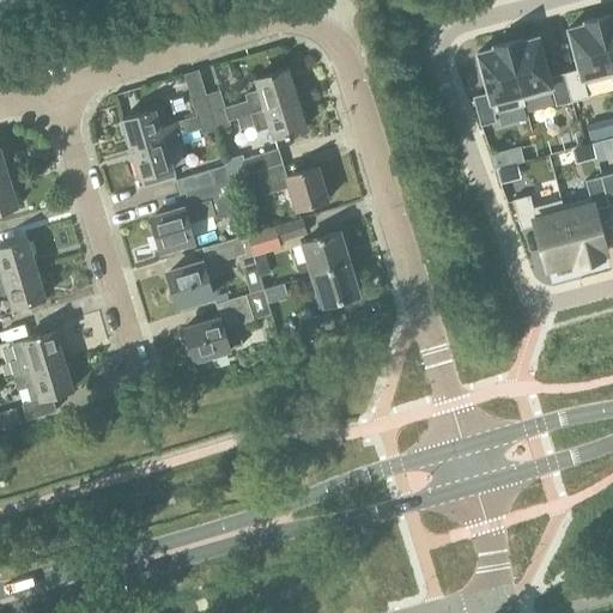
[(611,14),(598,18),(612,74),(612,76),(612,80),(612,16),(612,17),(611,14)]
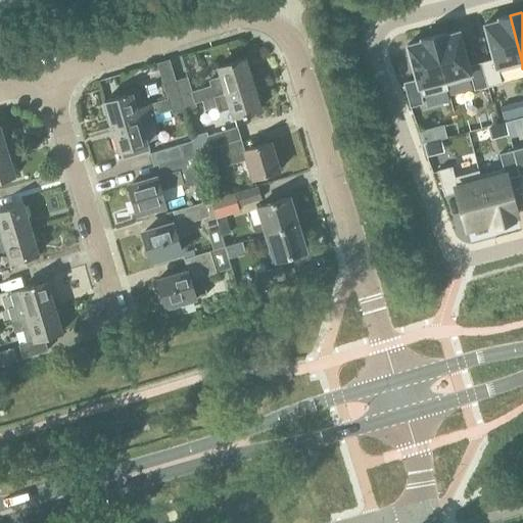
[(493,58),(481,61),(487,86),(502,83),(498,70),(522,64),(522,63),(510,15),(498,18),(498,20),(484,25),(493,58)]
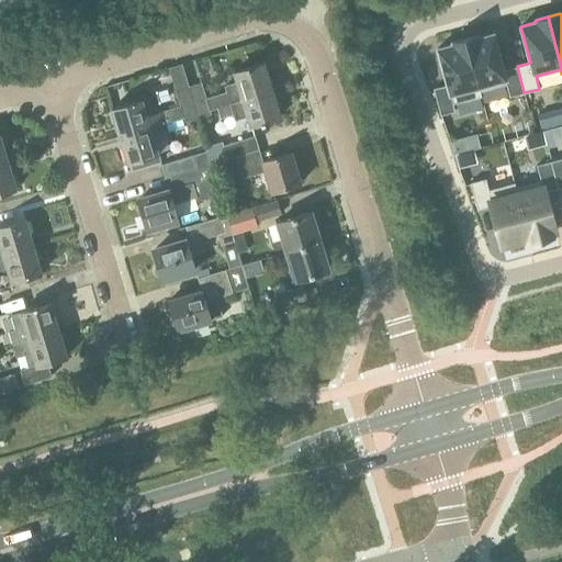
[(478,35),(464,38),(479,91),(480,91),(506,85),(509,97),(524,92),(517,66),(503,69),(493,33),(478,37),(478,35)]
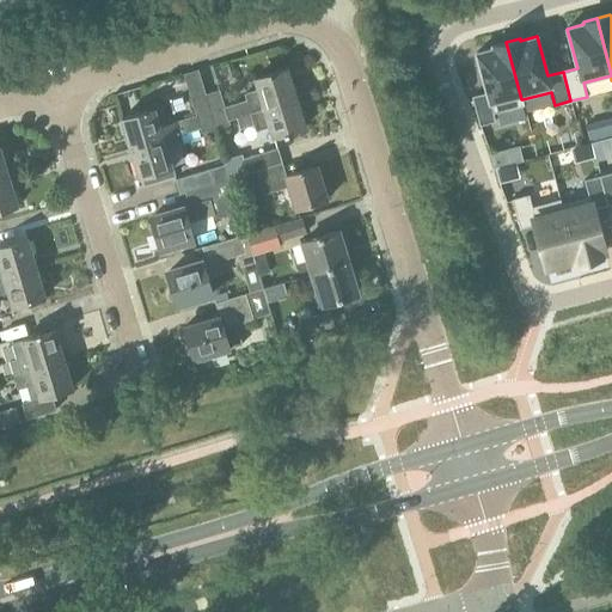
[(487,92),(472,96),(479,126),(495,121),(494,114),(524,105),(522,99),(521,99),(506,42),(493,46),(494,48),(477,53),(487,92)]
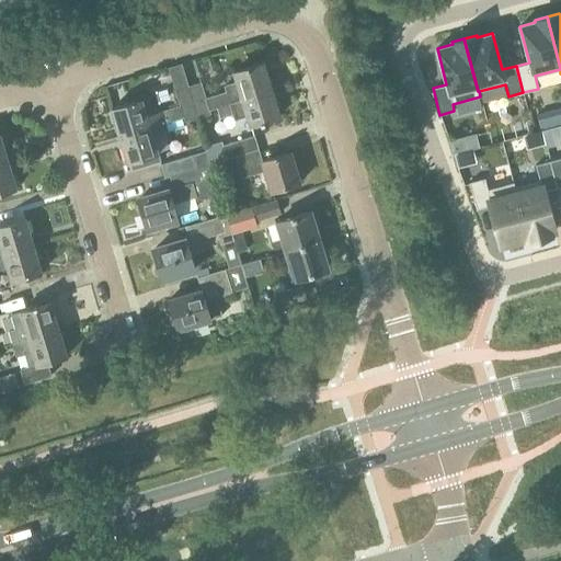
[(207,110),(272,90),(263,63),(232,72),(236,82),(224,86),(225,91),(206,98),(201,82),(187,87),(197,118),(208,114),(207,110)]
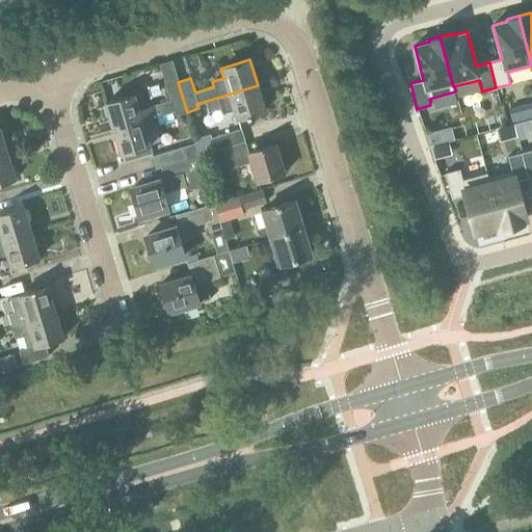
[(178,82),(171,60),(159,64),(169,100),(154,105),(138,109),(133,95),(105,104),(112,130),(141,121),(154,116),(157,115),(157,116),(174,111),(176,115),(187,112),(178,82)]
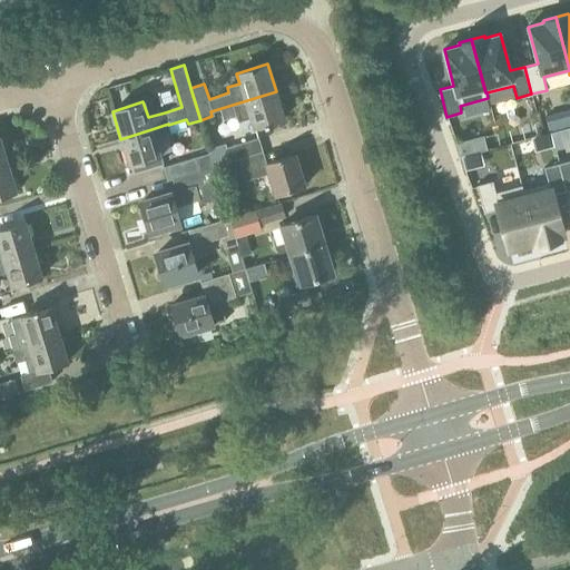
[(210,111),(212,116),(214,116),(215,118),(222,115),(224,119),(236,116),(238,121),(251,118),(253,128),(285,118),(276,91),(210,111)]
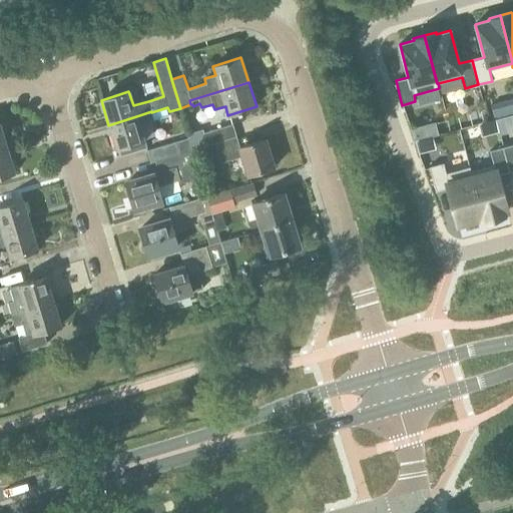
[(151,123),(148,112),(136,116),(108,125),(116,148),(120,147),(122,155),(146,147),(139,127),(151,123)]
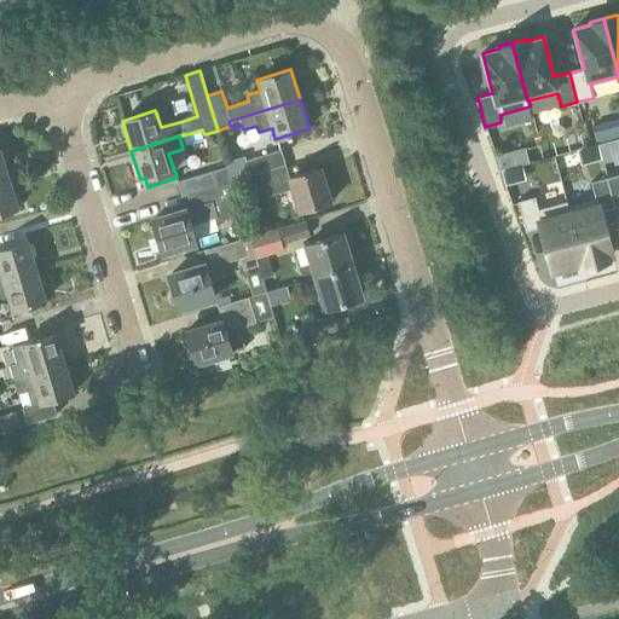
[(613,140),(597,144),(602,160),(617,156),(613,140)]
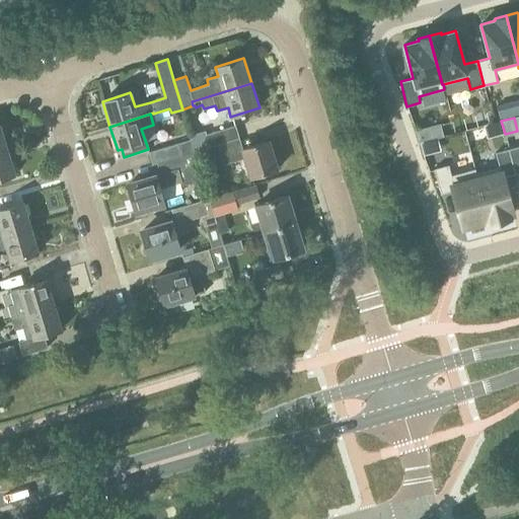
[(217,145),(239,138),(235,126),(206,134),(210,147),(217,144),(217,145)]
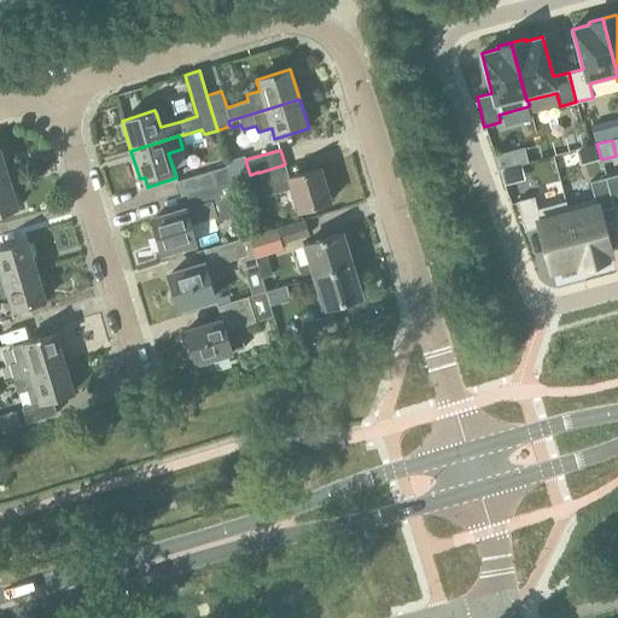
[(285,164),(258,173),(267,197),(291,188),(298,210),(330,200),(319,168),(289,178),(285,164)]
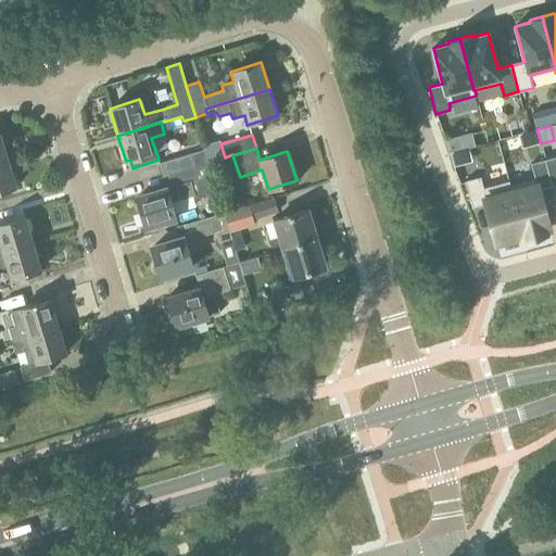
[(159,163),(163,176),(209,162),(204,149),(159,163)]
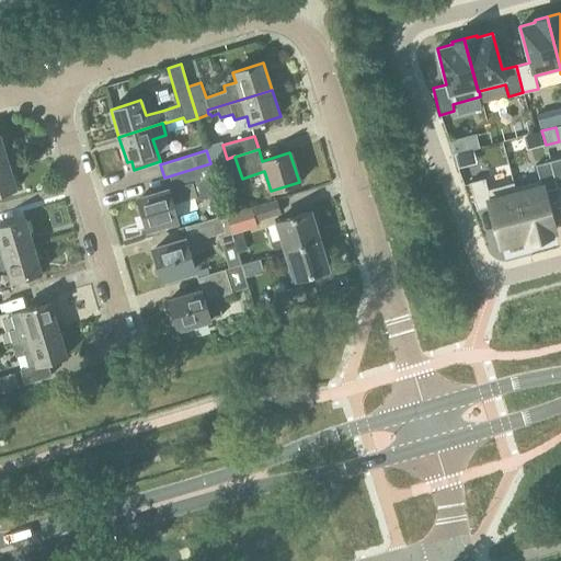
[(560,157),(550,161),(557,187),(560,186),(560,157)]
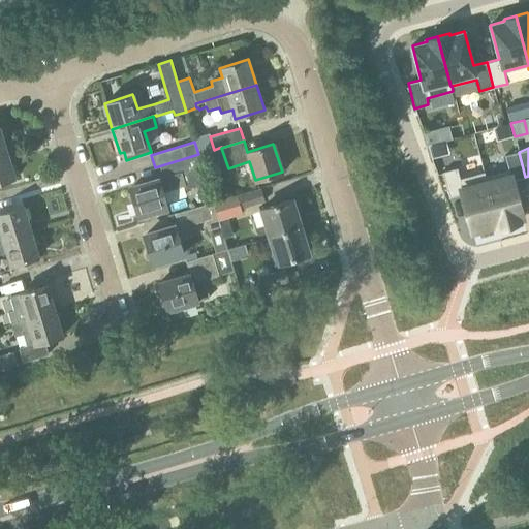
[(0,154),(0,181),(14,177),(7,152),(0,154)]
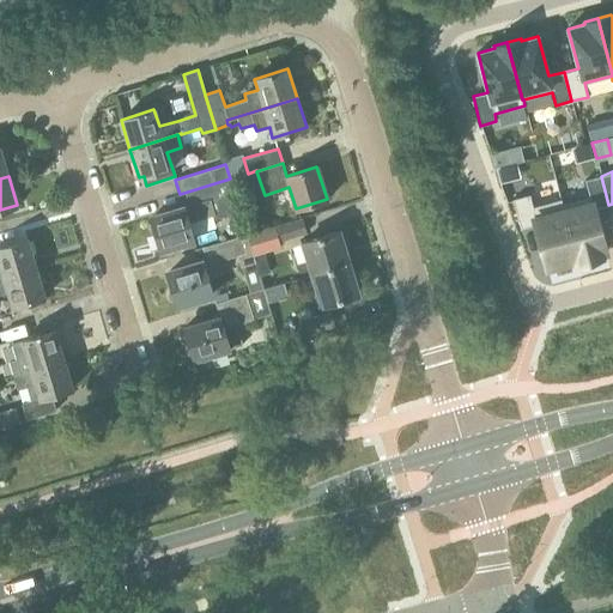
[(563,205),(562,205),(576,260),(575,261),(576,263),(602,256),(602,254),(605,253),(594,208),(608,205),(601,176),(586,180),(590,198),(563,205)]
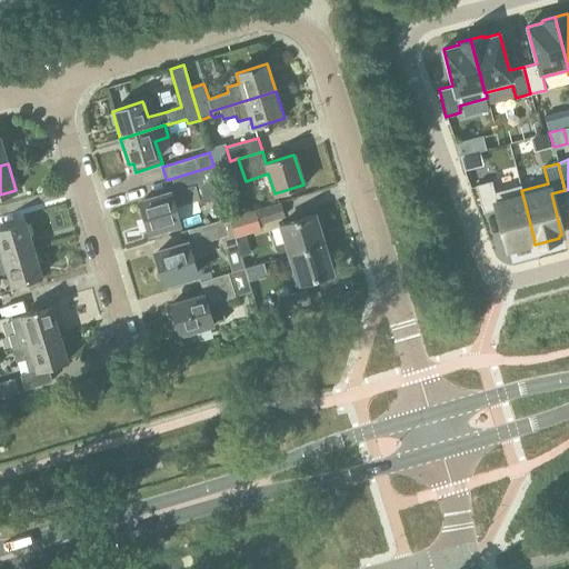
[(218,180),(213,166),(167,180),(172,179),(176,190),(170,191),(171,193),(140,202),(149,232),(179,222),(175,207),(199,199),(200,206),(223,199),(218,180)]
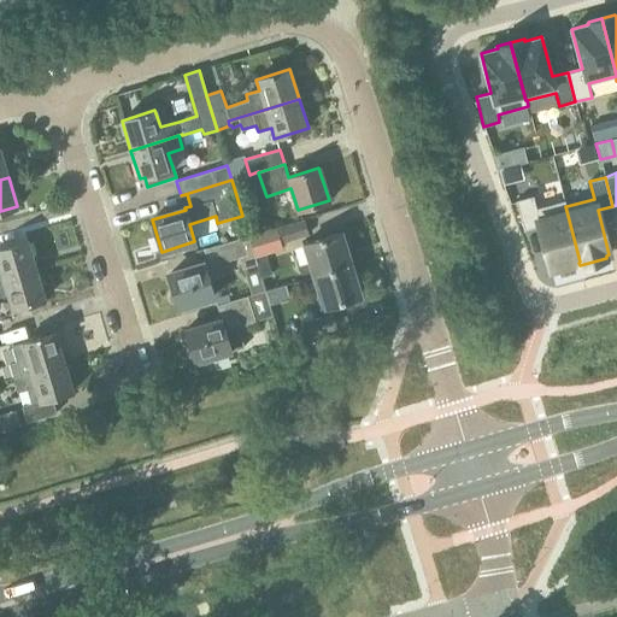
[(169,207),(164,187),(141,193),(146,212),(169,207)]
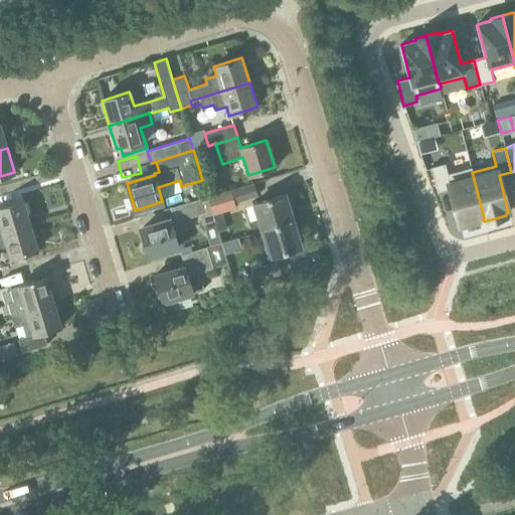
[(445,164),(431,167),(438,192),(450,188),(460,225),(483,219),(484,218),(472,172),(473,172),(472,167),(448,173),(445,164)]
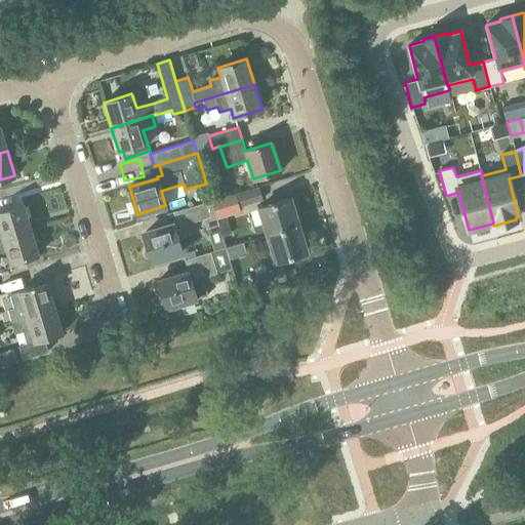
[(212,201),(219,225),(224,223),(223,217),(241,212),(239,207),(264,200),(259,187),(212,201)]
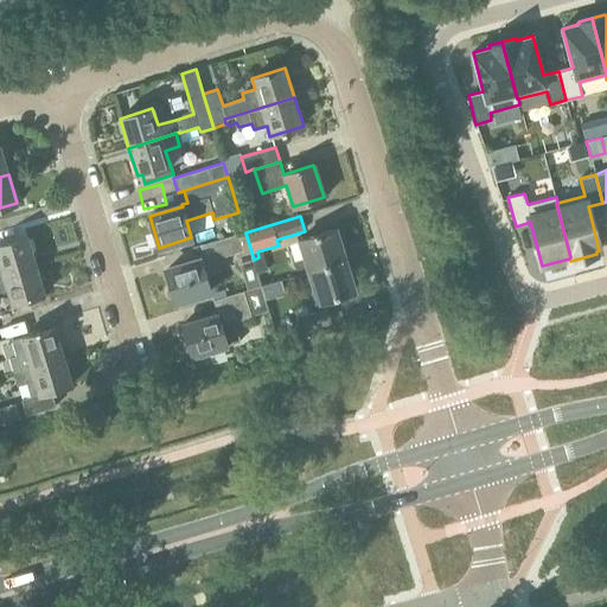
[(298,274),(310,269),(343,260),(333,229),(300,240),(305,255),(293,259),(298,274)]
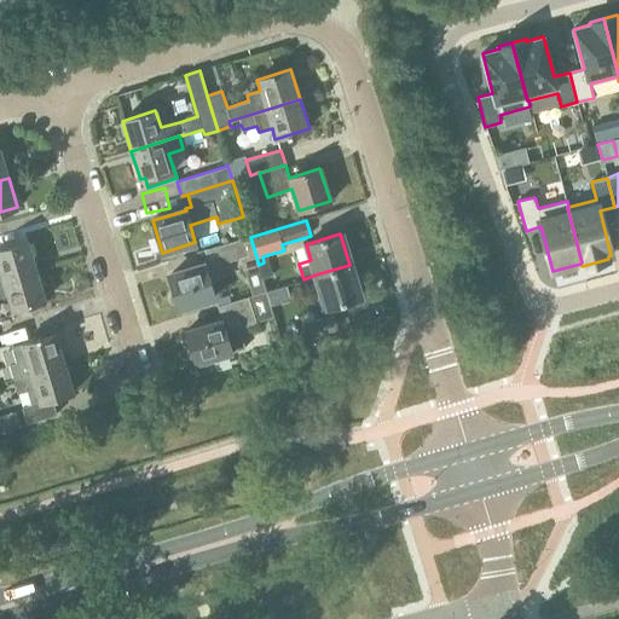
[(204,266),(168,276),(173,291),(169,295),(169,299),(171,302),(174,305),(178,305),(178,307),(214,298),(209,283),(225,278),(220,264),(241,258),(243,270),(258,265),(259,265),(250,237),(204,250),(209,264),(204,266)]
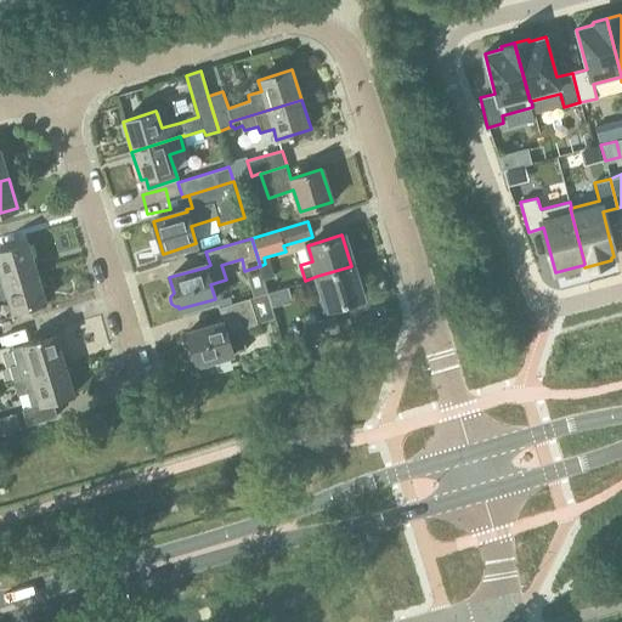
[(0,250),(0,282),(3,282),(37,272),(28,242),(0,250)]
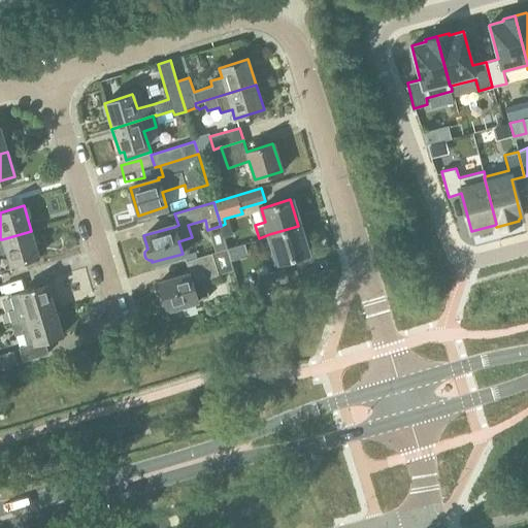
[(298,226),(269,234),(278,263),(307,255),(298,226)]
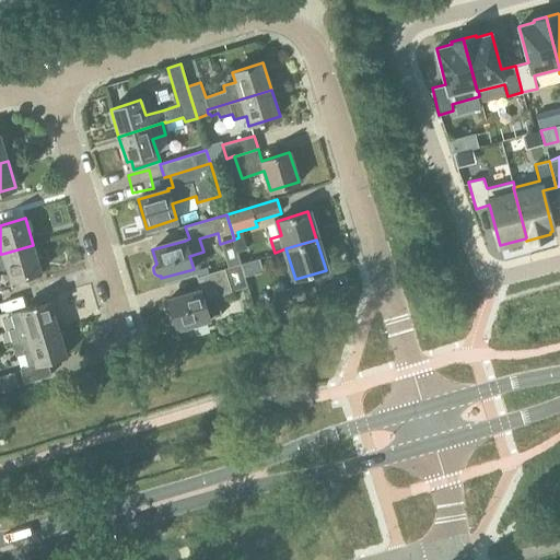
[(2,254),(0,254),(0,268),(7,267),(10,281),(41,271),(33,245),(2,254)]
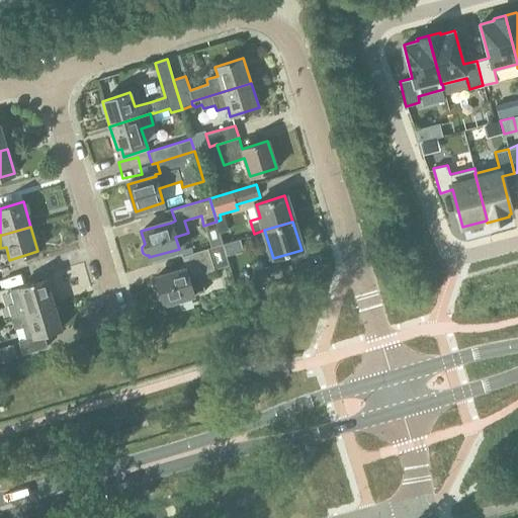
[(181,256),(185,268),(155,277),(163,304),(193,295),(204,291),(200,275),(213,270),(207,249),(181,256)]
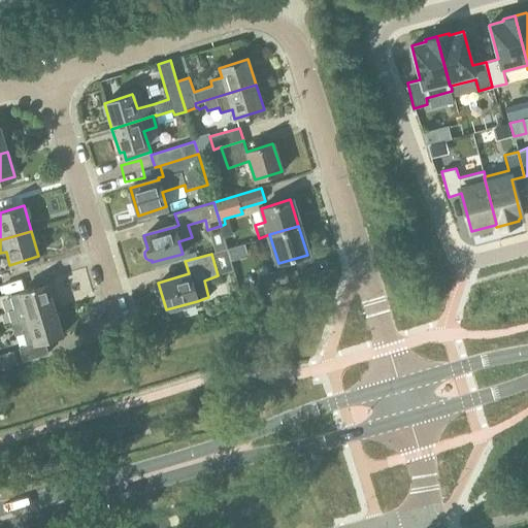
[(237,275),(243,298),(267,292),(266,289),(290,282),(286,269),(273,272),(270,261),(260,264),(261,269),(237,275)]
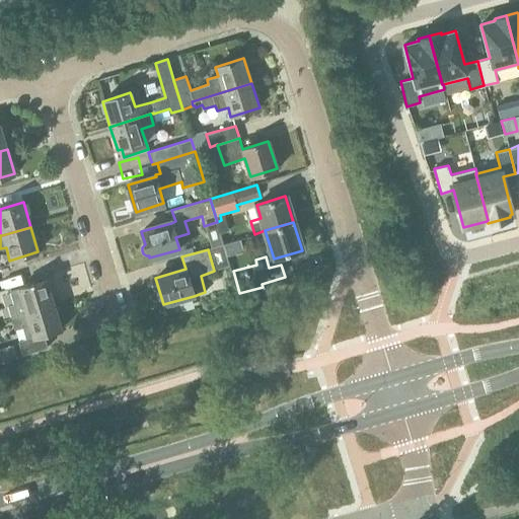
[(7,303),(11,318),(26,313),(54,305),(47,280),(18,288),(10,291),(13,302),(7,303)]
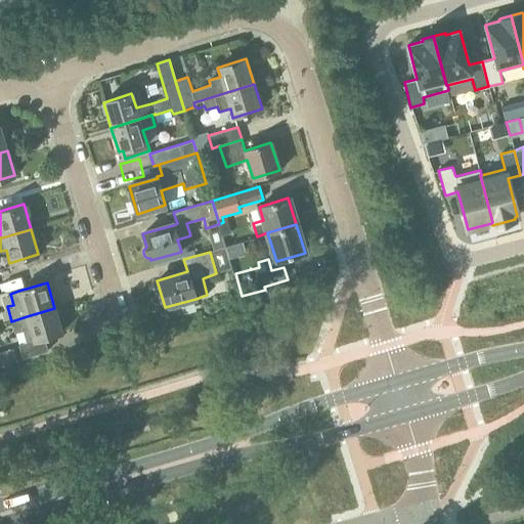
[(61,333),(54,308),(27,316),(11,321),(14,332),(23,330),(26,342),(18,344),(23,358),(48,351),(44,338),(61,333)]
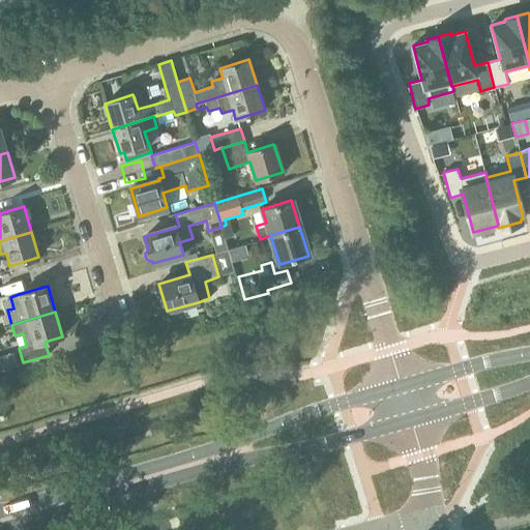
[(0,356),(0,370),(18,365),(13,352),(0,356)]
